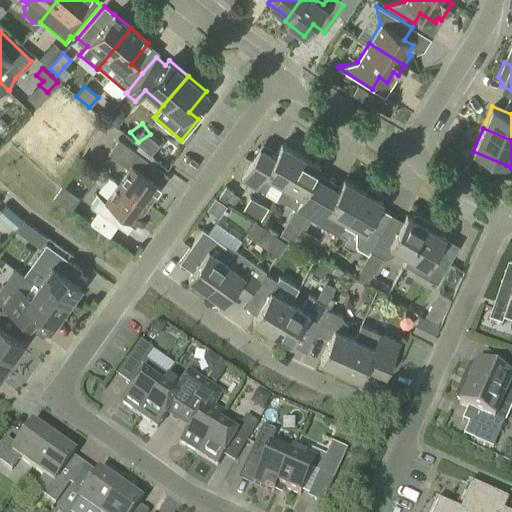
[(117,183),(147,204),(160,185),(148,176),(155,165),(118,139),(107,153),(128,168),(117,183)]
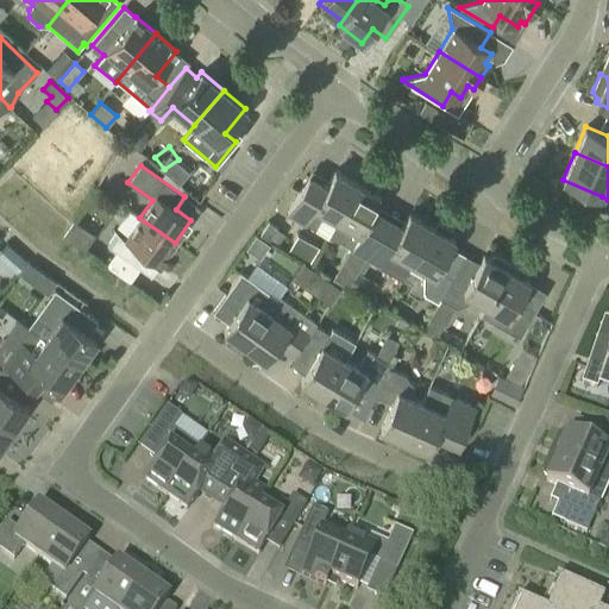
[(327,236),(358,183),(334,170),(320,196),(302,186),(287,213),(327,236)]
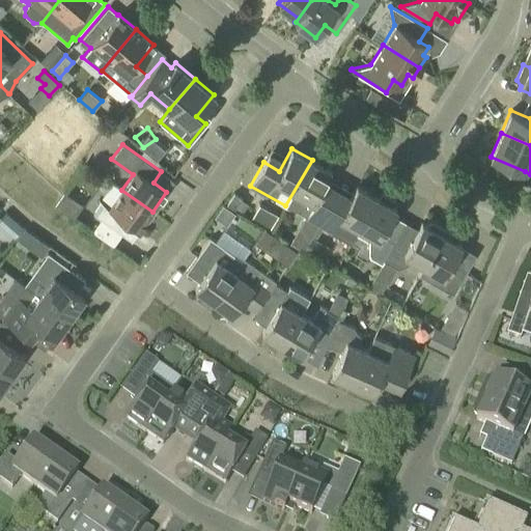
[(318,195),(326,184),(332,171),(312,160),(285,205),(296,212),(297,212),(306,217),(305,218),(317,225),(331,201),(318,195)]
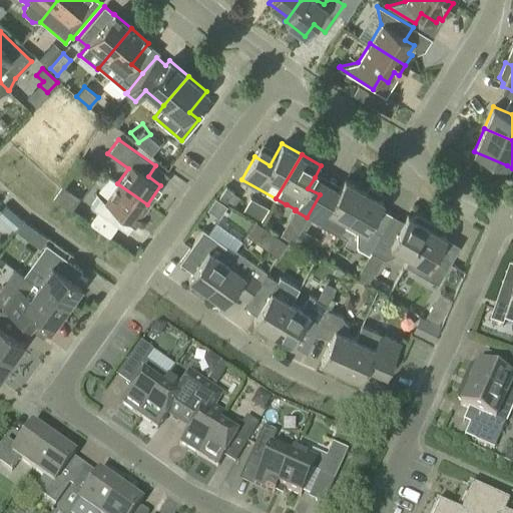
[(347,220),(364,190),(345,179),(338,190),(332,201),(320,194),(307,217),(338,235),(347,220)]
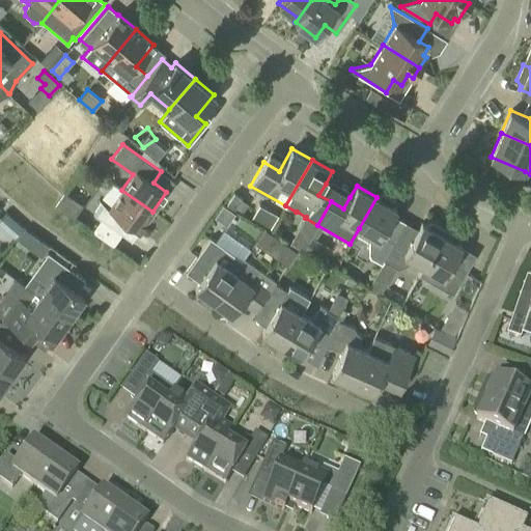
[(152,212),(121,190),(108,207),(101,202),(93,213),(101,218),(91,231),(112,246),(121,233),(115,228),(122,218),(139,230),(152,212)]
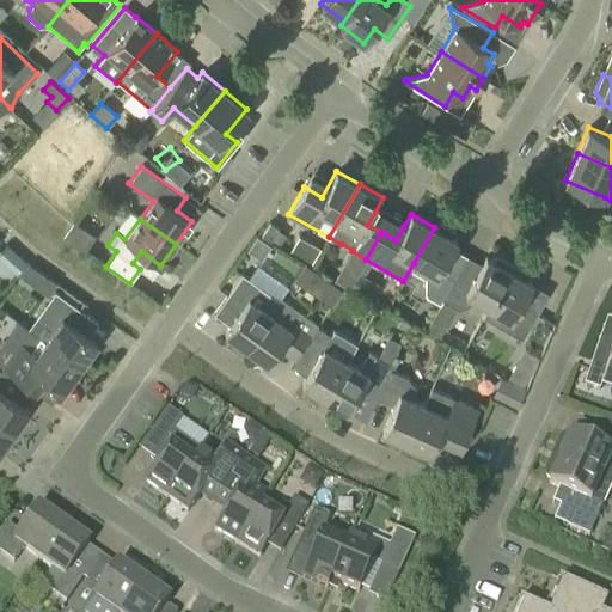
[(442,300),(454,279),(440,270),(458,240),(452,237),(456,231),(440,222),(436,228),(434,227),(414,263),(428,271),(426,275),(426,295),(440,305),(442,300)]
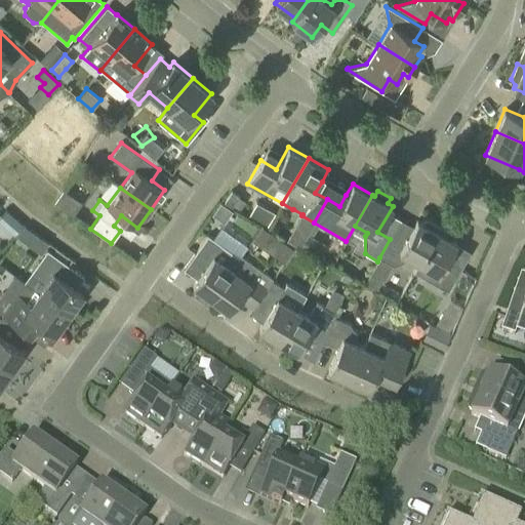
[(233,210),(220,201),(211,213),(224,221),(233,210)]
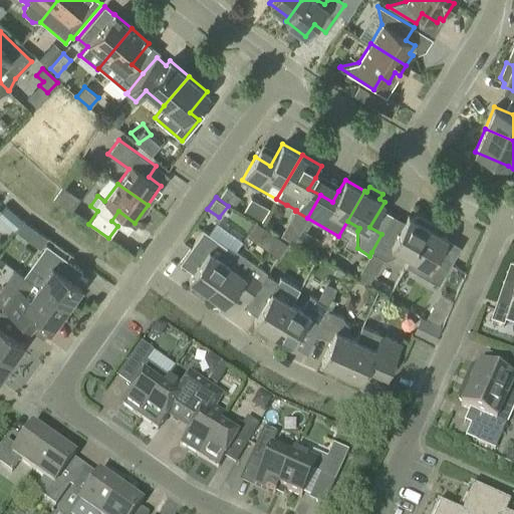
[(0,258),(3,261),(31,230),(4,206),(0,210),(0,258)]
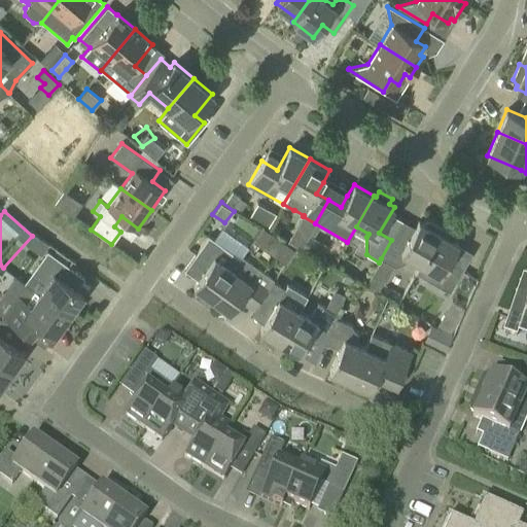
[(421,264),(442,226),(429,219),(424,220),(423,223),(419,220),(403,247),(391,240),(381,258),(394,267),(408,261),(410,257),(421,264)]
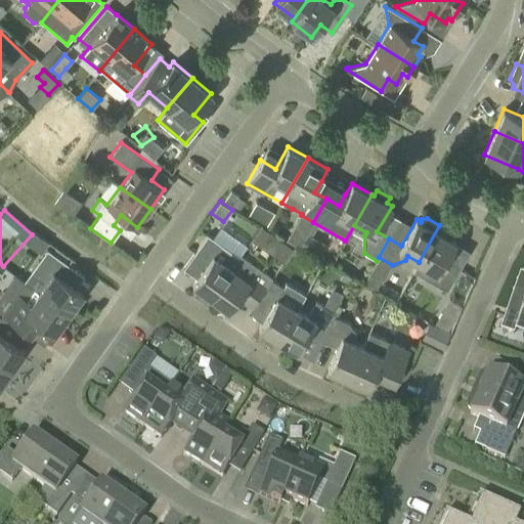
[(252,237),(282,260),(293,247),(261,224),(252,237)]
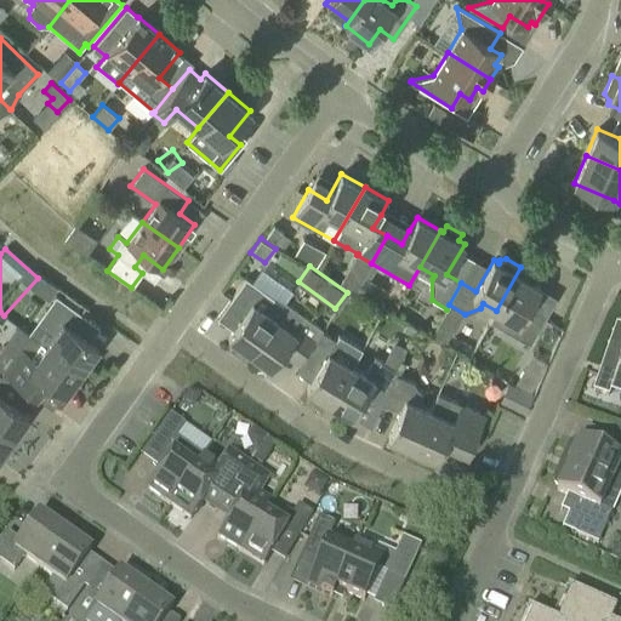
[(520,267),(496,311),(507,317),(501,328),(530,345),(545,318),(528,308),(540,286),(535,284),(536,280),(535,275),(520,267)]
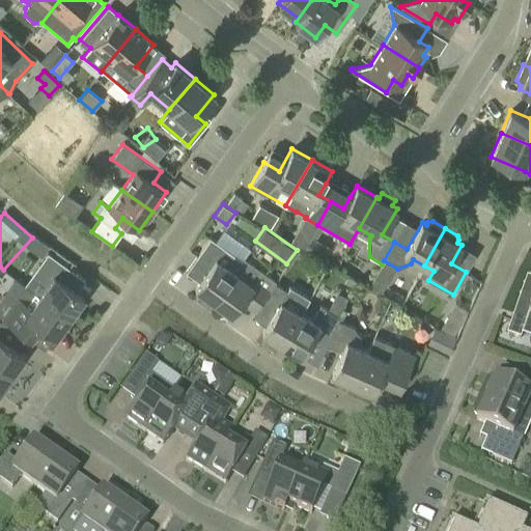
[(234,272),(242,260),(231,252),(210,238),(195,257),(208,268),(195,287),(214,301),(234,272)]
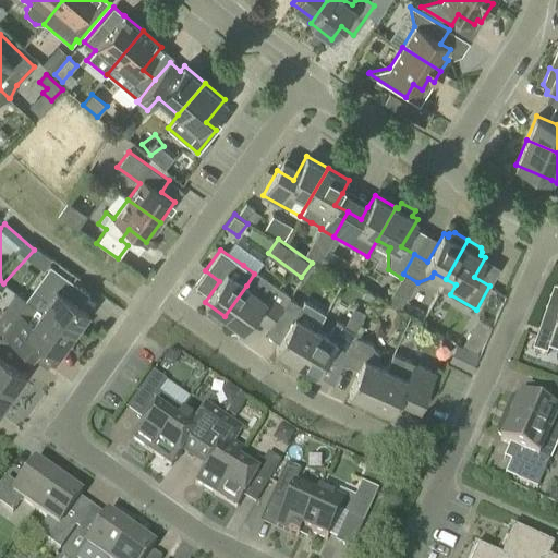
[(25,300),(72,334),(88,312),(63,294),(72,281),(50,265),(25,300)]
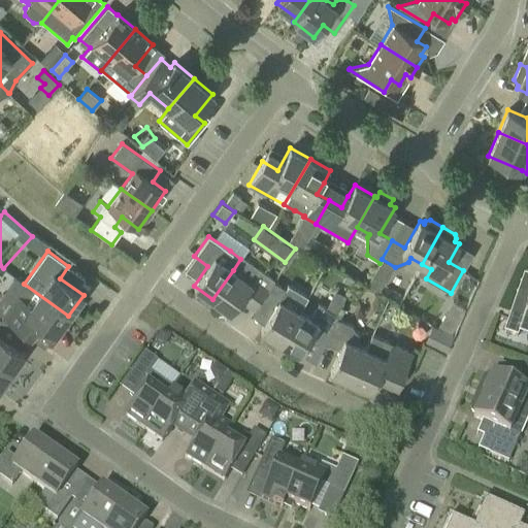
[(259,301),(273,282),(274,279),(242,257),(240,259),(233,270),(212,299),(231,312),(246,291),(259,300),(259,301)]
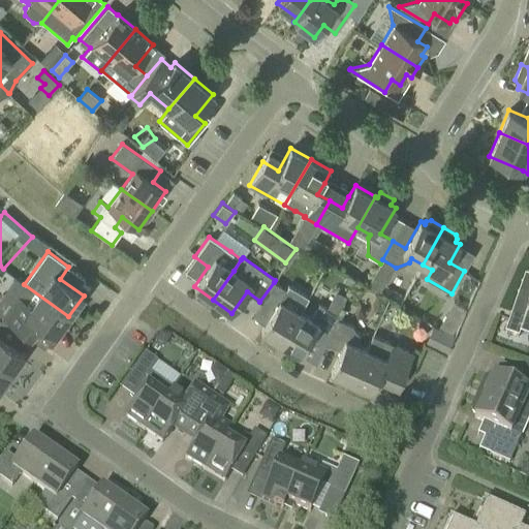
[(54,337),(68,316),(24,284),(14,278),(0,298),(0,316),(21,331),(20,331),(29,337),(38,324),(54,337)]
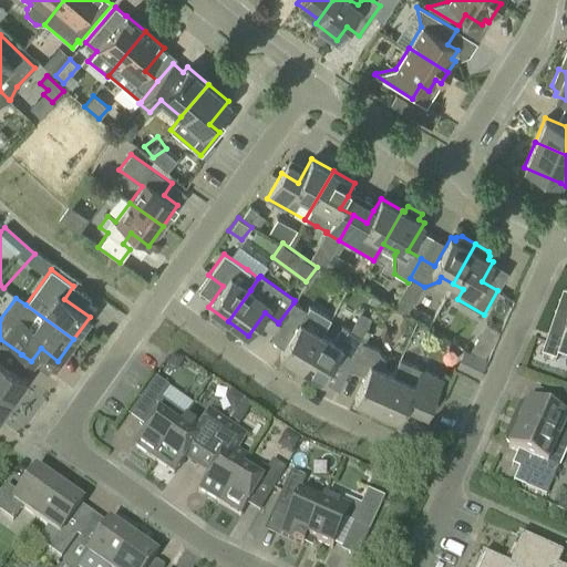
[(300,367),(320,333),(308,327),(315,315),(294,302),(278,323),(292,332),(279,354),(281,363),(292,370),(300,367)]
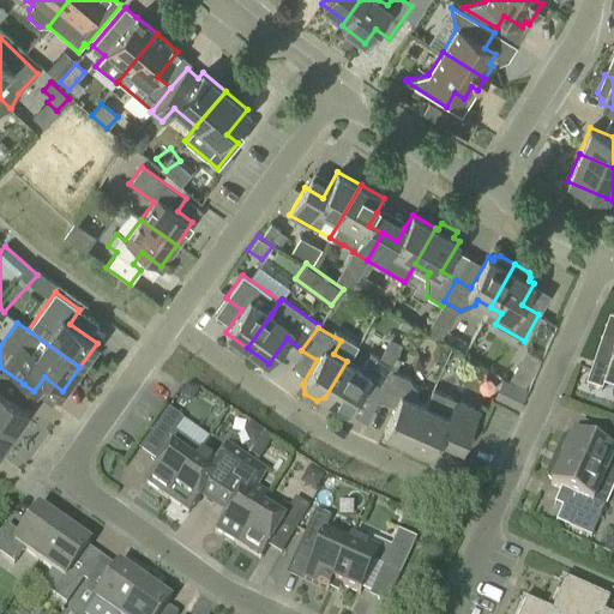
[(390,369),(391,369),(397,355),(373,339),(363,355),(367,359),(360,369),(347,361),(325,397),(348,411),(361,390),(377,399),(390,369)]
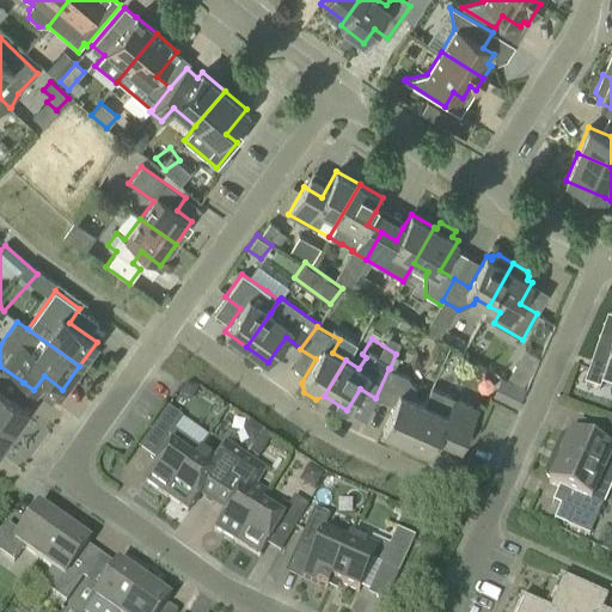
[(611,352),(598,347),(583,386),(599,392),(600,387),(611,391),(611,352)]
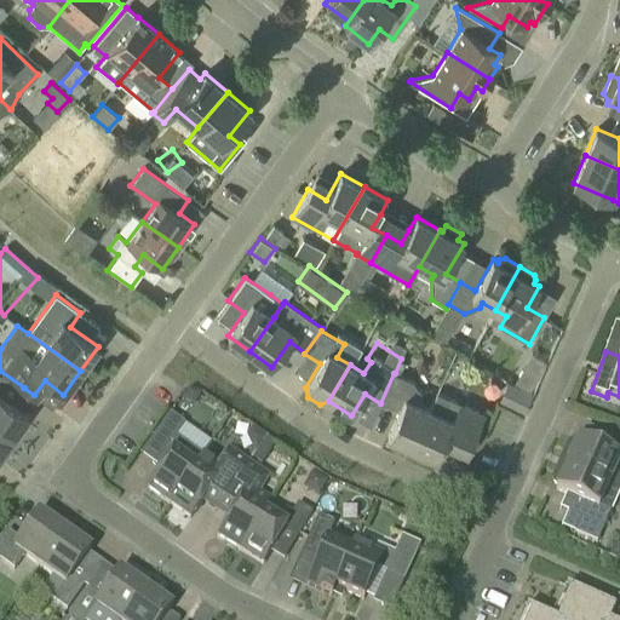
[(413,382),(395,373),(394,373),(380,403),(382,403),(399,411),(388,436),(392,447),(408,454),(429,409),(429,408),(417,403),(422,394),(413,382)]
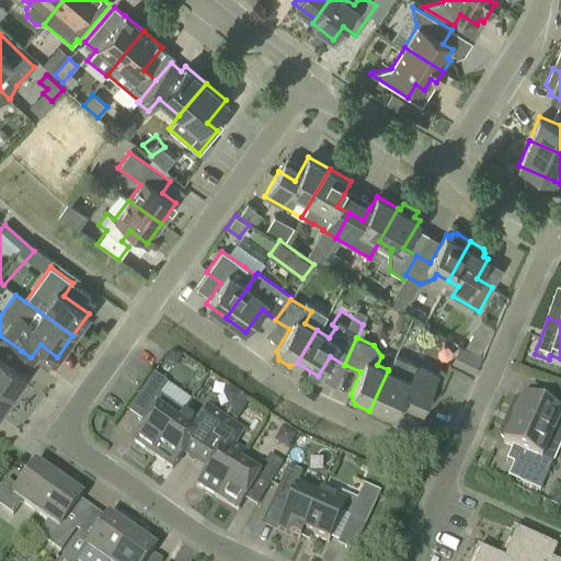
[(0,387),(11,396),(26,374),(18,368),(25,357),(0,339),(0,387)]
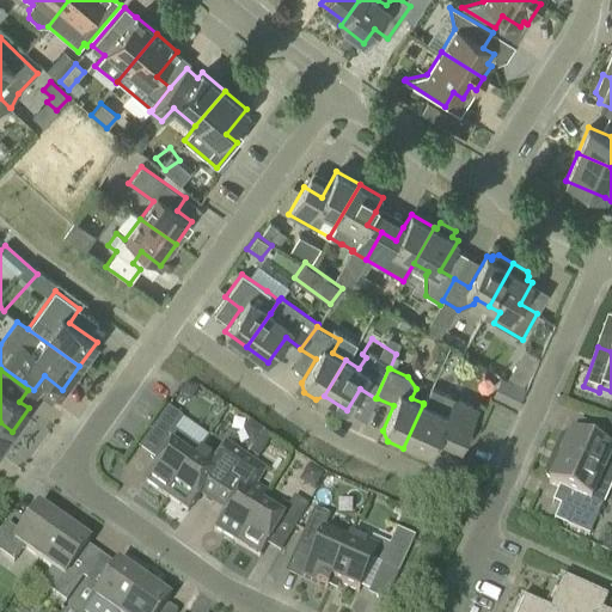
[(451,426),(467,433),(478,409),(430,387),(423,403),(423,404),(403,448),(420,456),(429,452),(432,453),(439,436),(441,438),(447,435),(451,426)]
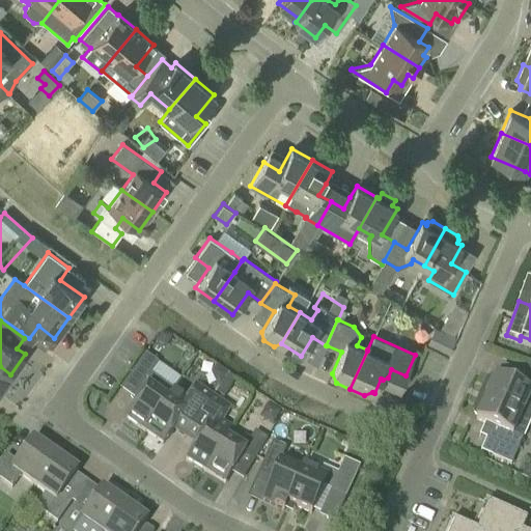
[(144,432),(173,391),(150,375),(158,365),(144,356),(131,375),(147,388),(126,419),(144,432)]
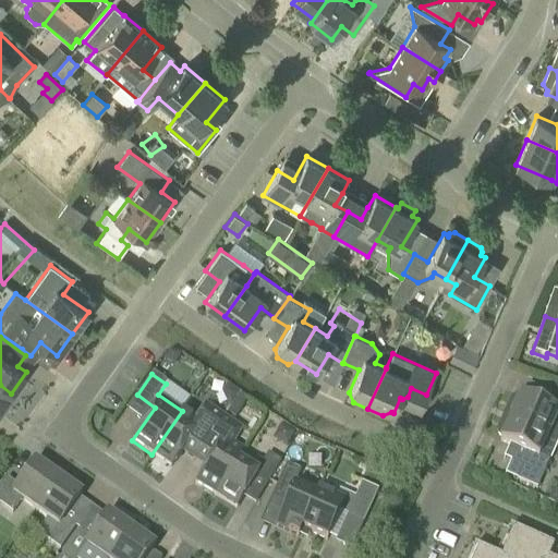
[(0,385),(0,408),(11,393),(0,385)]
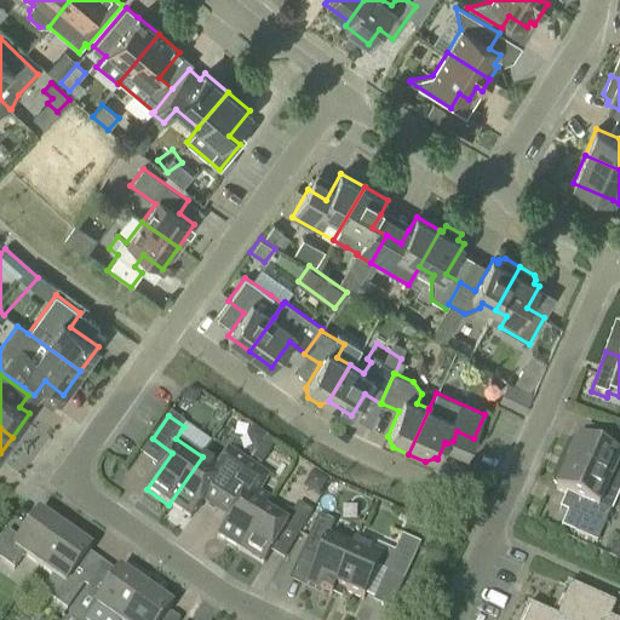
[(560,464),(609,486),(619,491),(619,432),(614,430),(610,438),(586,428),(580,441),(578,441),(575,446),(572,445),(568,446),(560,464)]
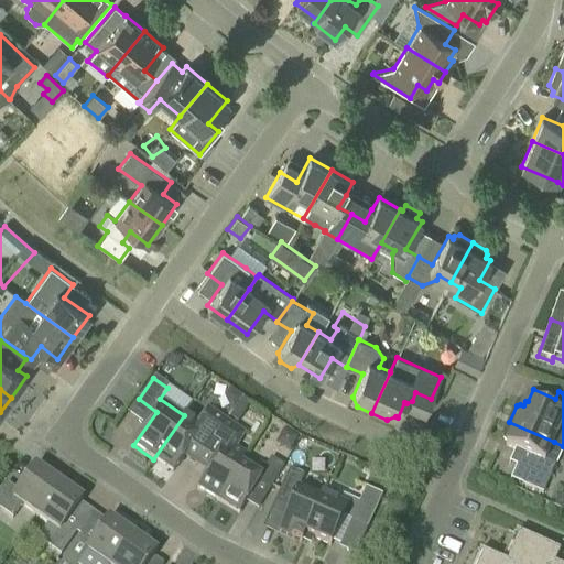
[(250,404),(242,400),(235,411),(242,415),(250,404)]
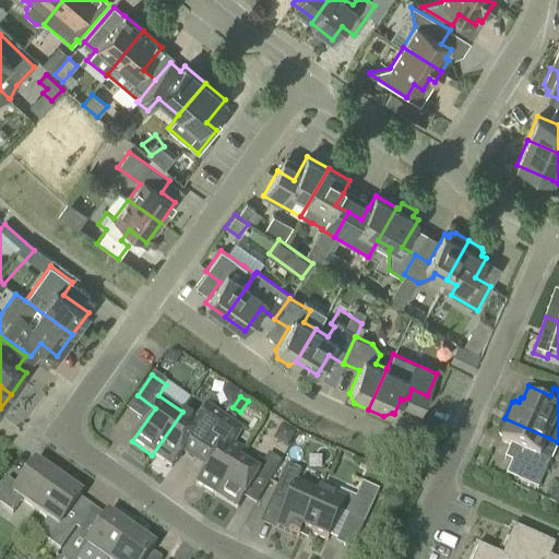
[(207,442),(224,419),(204,405),(193,420),(182,412),(152,455),(171,468),(195,435),(207,442)]
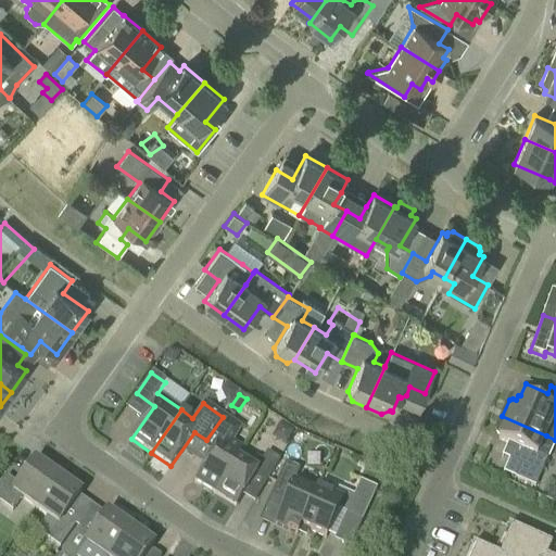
[(541,476),(555,441),(555,440),(546,436),(502,416),(495,432),(496,436),(500,438),(498,441),(520,450),(514,464),(519,466),(514,479),(535,489),(541,476)]
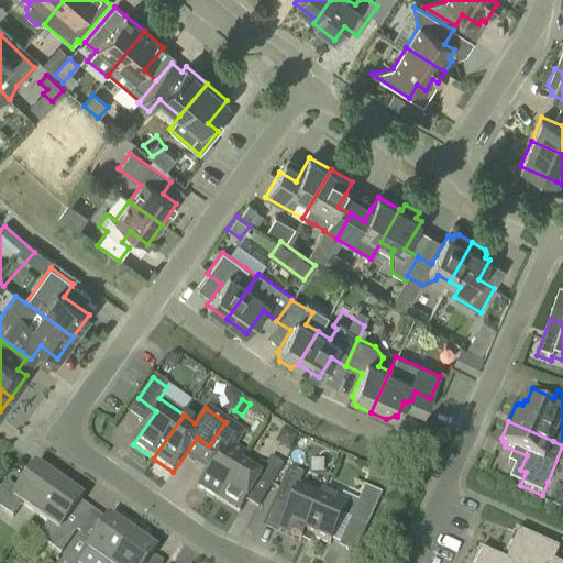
[(218,500),(245,455),(234,450),(244,435),(225,422),(209,445),(219,451),(197,488),(218,500)]
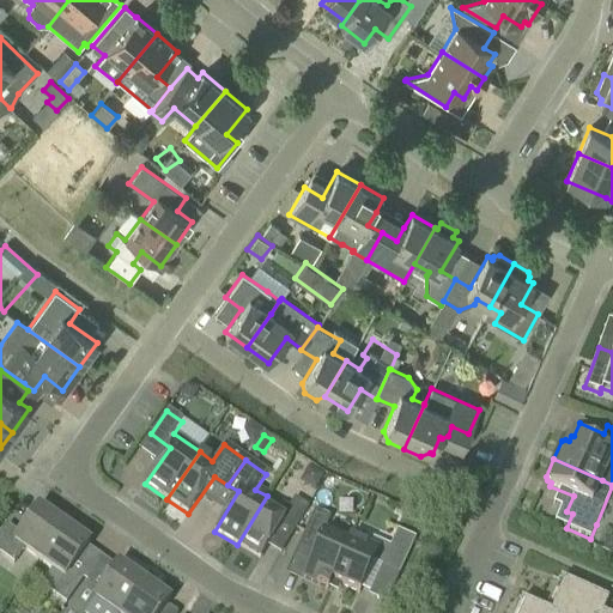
[(267,496),(237,545),(260,559),(281,523),(295,530),(308,508),(293,499),(287,509),(281,505),(275,516),(261,508),(267,497),(267,496)]
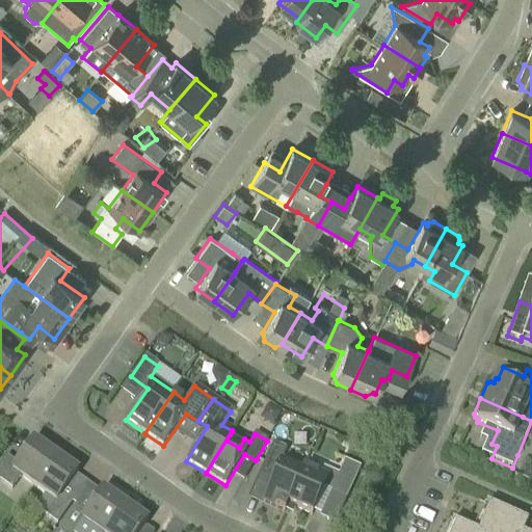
[(34,487),(55,458),(33,443),(17,464),(5,457),(0,464),(0,482),(11,490),(20,478),(34,487)]
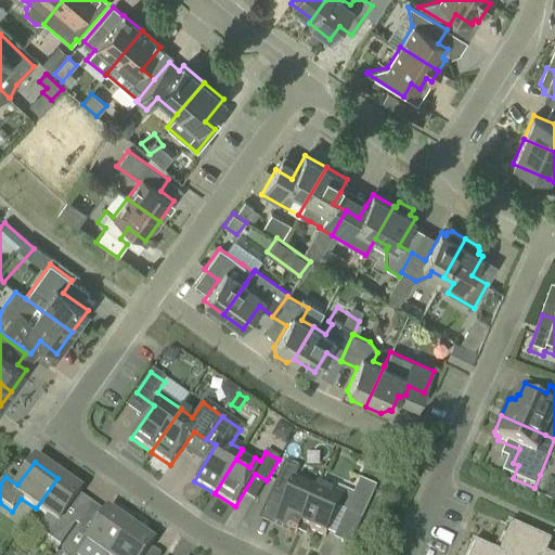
[(296,536),(317,489),(315,489),(313,494),(292,485),(298,470),(284,465),(273,490),(287,495),(273,526),(296,536)]
